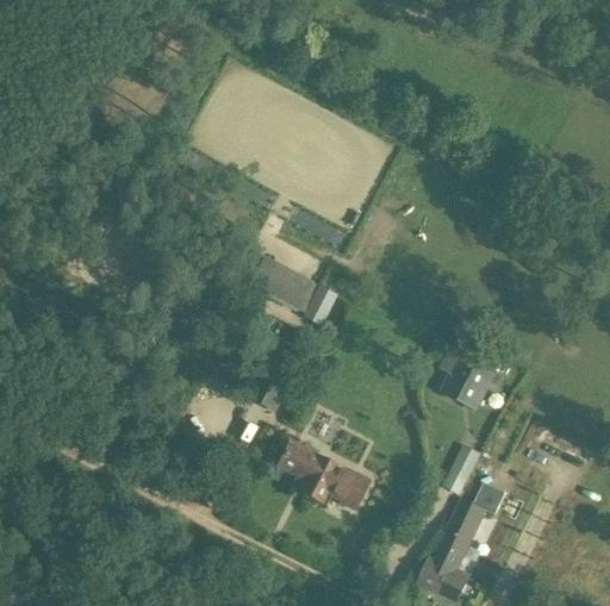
[(321,325),(337,293),(277,262),(261,293),(296,312),(298,310),(303,312),(302,316),(321,325)]
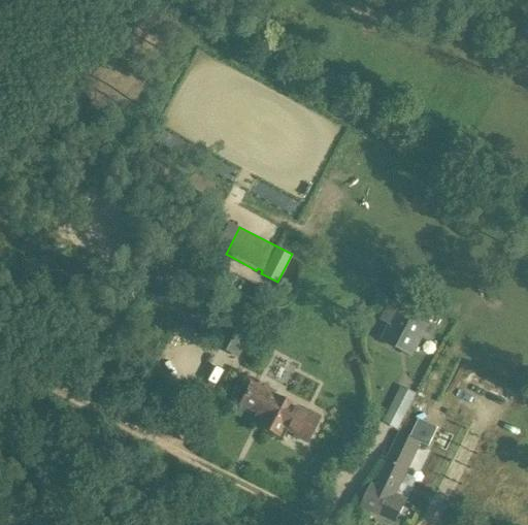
[(414,354),(428,326),(399,310),(385,338),(414,354)]
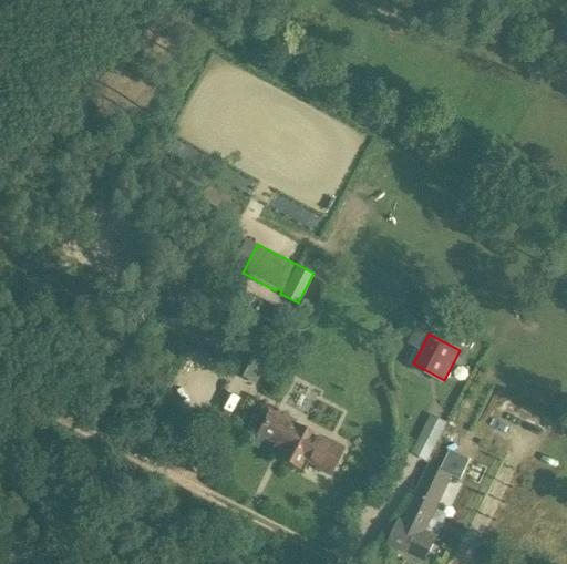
[(255,383),(267,357),(238,342),(226,369),(255,383)]
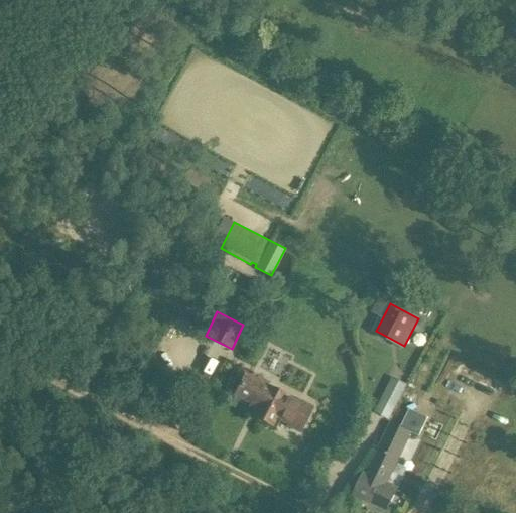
[(267,388),(266,387),(270,380),(240,365),(231,383),(238,386),(235,391),(259,404),(254,415),(269,423),(274,413),(288,420),(287,422),(299,429),(312,404),(302,399),(299,404),(283,396),(284,394),(268,386),(267,388)]
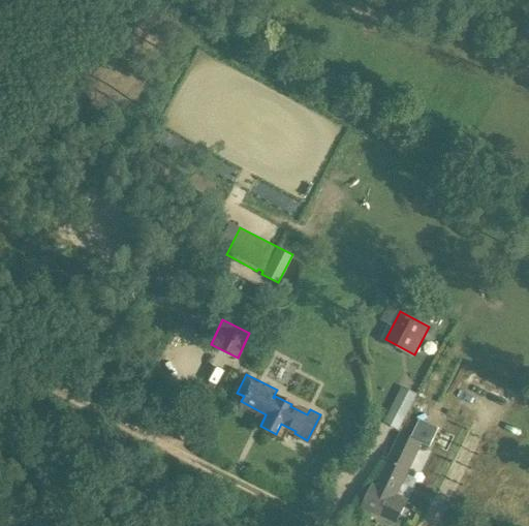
[(405,407),(414,391),(401,384),(393,401),(405,407)]
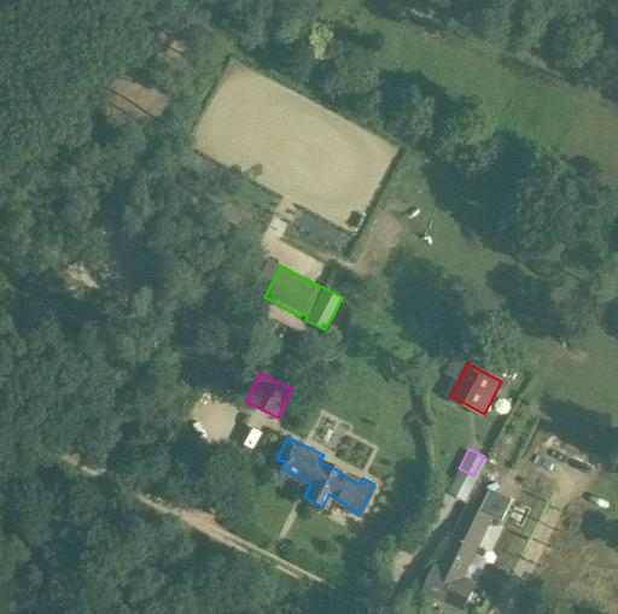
[(465,576),(494,515),(467,503),(437,565),(433,563),(420,591),(464,612),(478,582),(465,576)]
